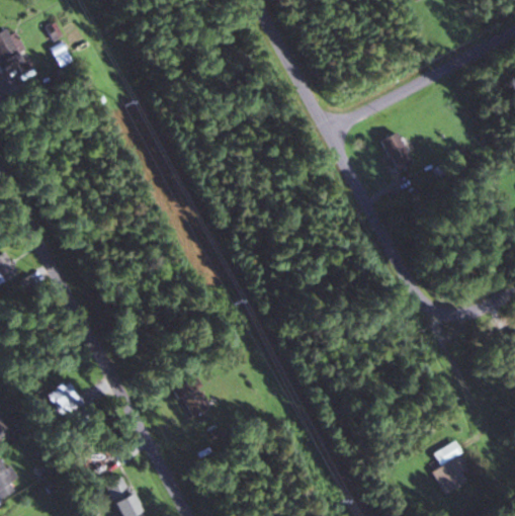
[(25,51),(15,32),(8,36),(4,29),(0,31),(0,73),(22,62),(18,55),(25,51)]
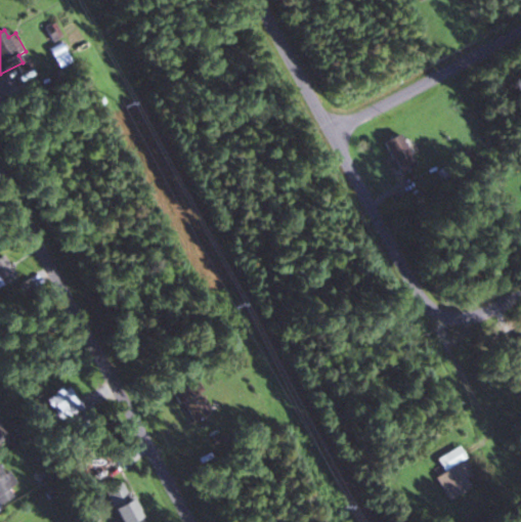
[(398,174),(416,165),(397,134),(380,143),(398,174)]
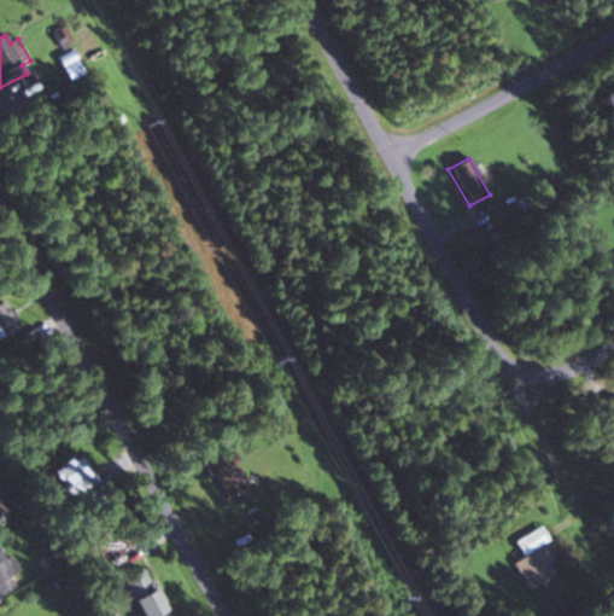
[(0,336),(1,340),(21,329),(4,301),(0,302),(0,336)]
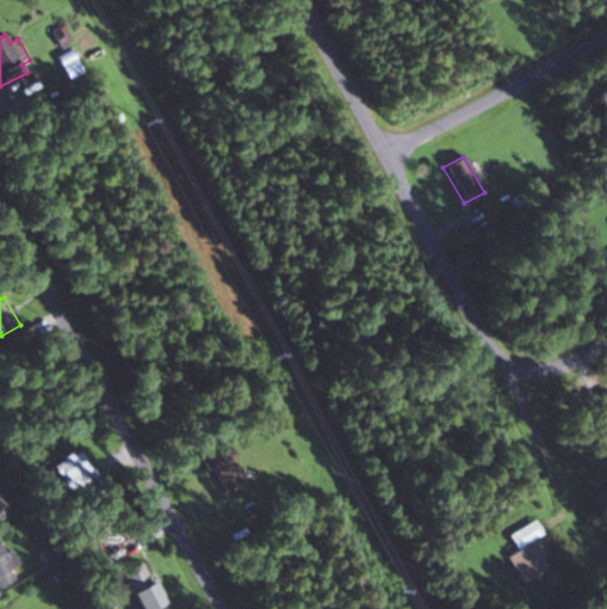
[(93,481),(81,454),(54,465),(66,493),(93,481)]
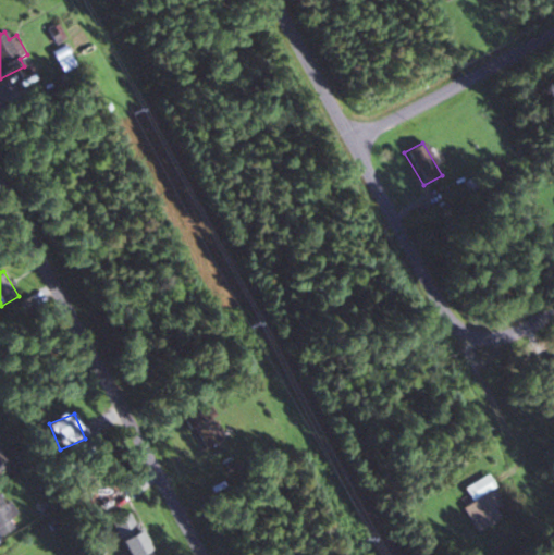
[(475,503),(464,507),(475,533),(501,522),(495,510),(503,507),(491,477),(467,485),(475,503)]
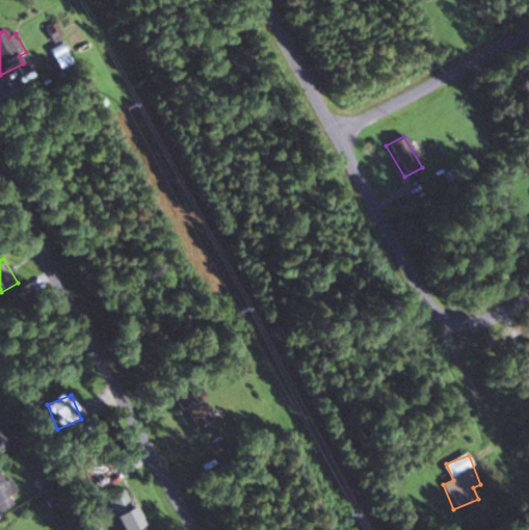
[(0,512),(14,506),(8,497),(17,493),(9,479),(4,482),(0,474),(0,512)]
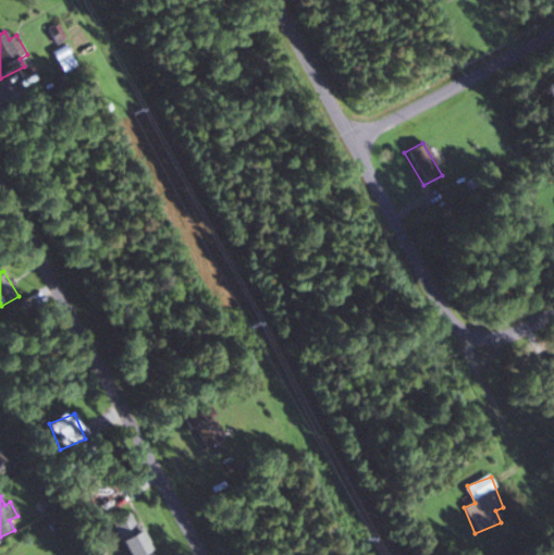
[(148,554),(131,514),(110,522),(123,554),(148,554)]
